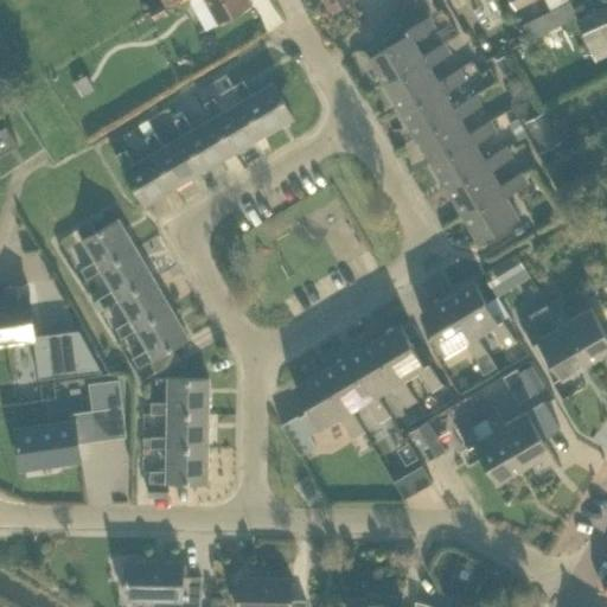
[(173,0),(205,0),(218,23),(250,5),(248,0),(164,0),(166,5),(173,0)]
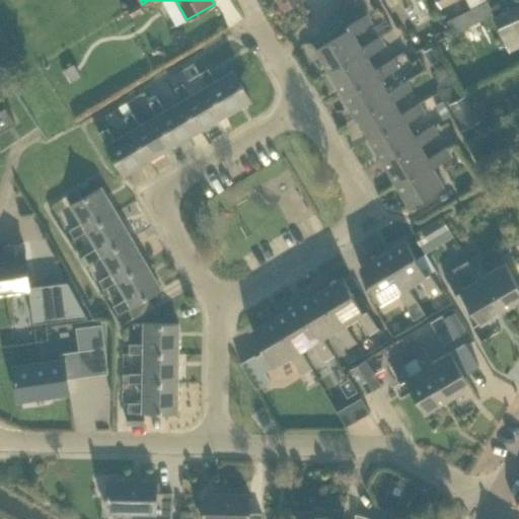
[(278,0),(283,8),(297,0),(278,0)]
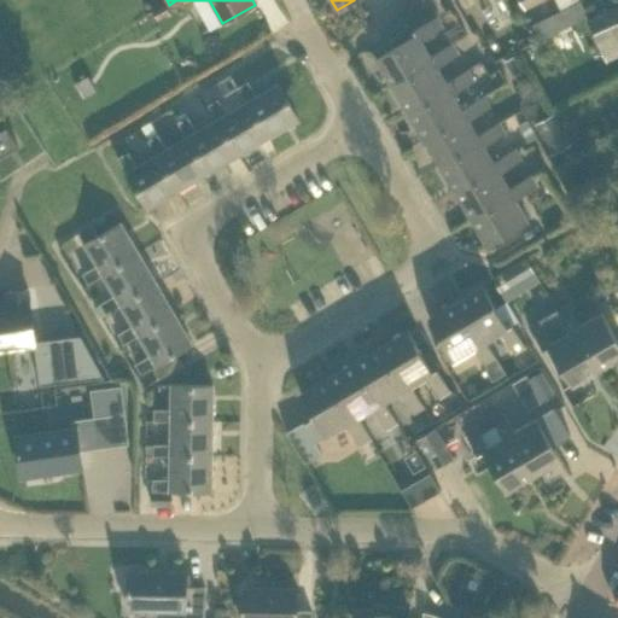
[(542,38),(589,13),(581,0),(577,0),(534,22),(542,38)]
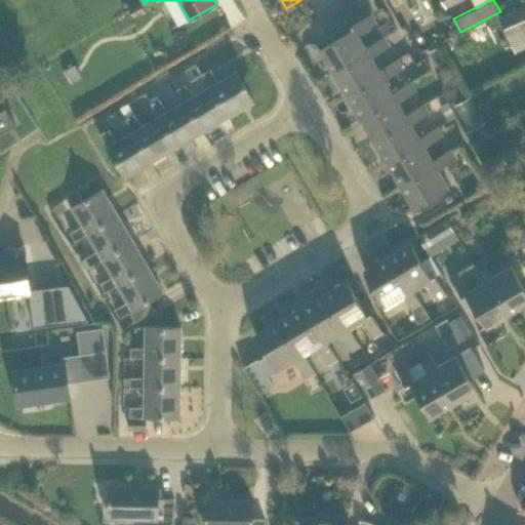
[(524,3),(498,16),(515,51),(524,46),(524,3)]
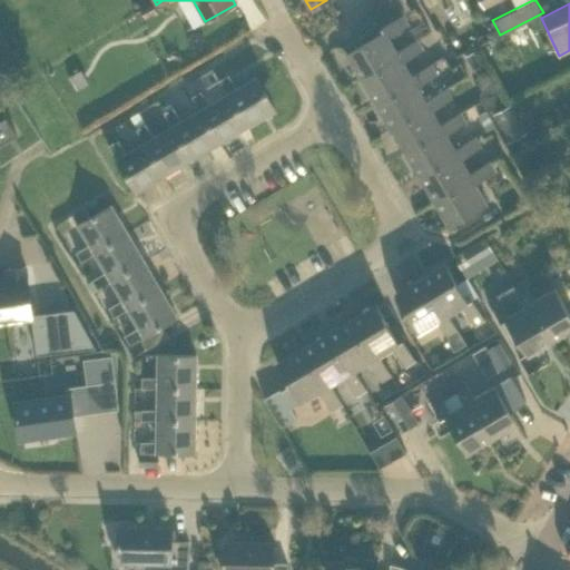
[(156,12),(151,5),(140,11),(145,19),(156,12)]
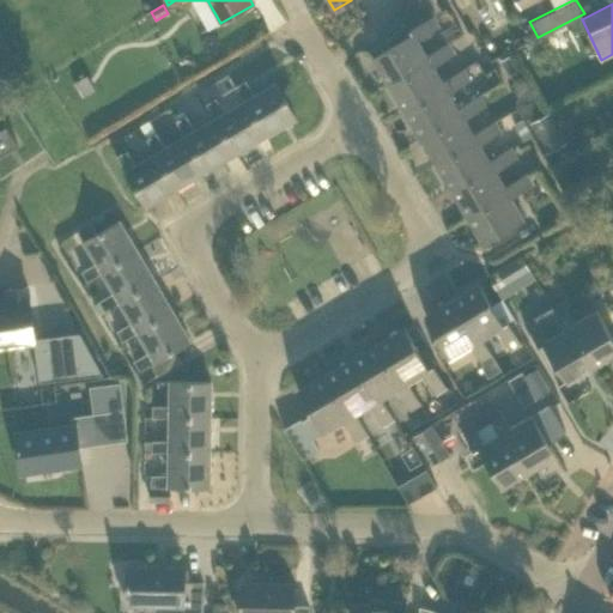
[(374,58),(389,85),(430,60),(428,55),(418,40),(438,28),(432,17),(411,30),(413,34),(374,58)]
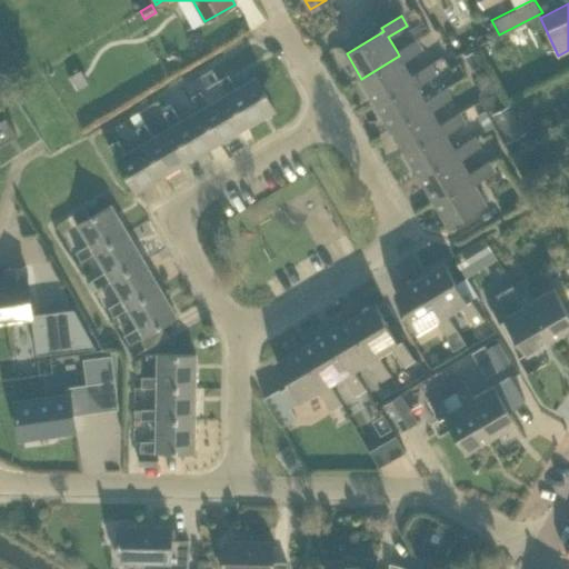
[(397,51),(399,56),(361,79),(376,103),(413,80),(411,76),(402,61),(421,49),(416,40),(397,51)]
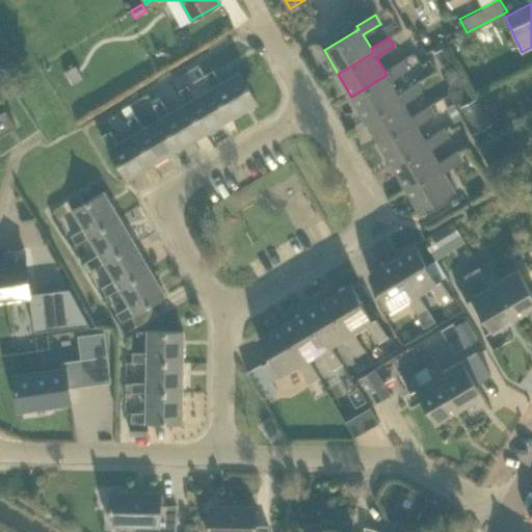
[(351,97),(365,118),(400,98),(398,94),(390,80),(407,69),(402,60),(384,71),(387,75),(351,97)]
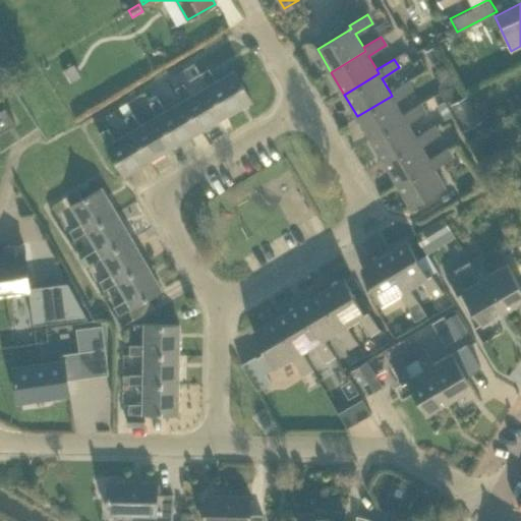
[(200,73),(208,85),(226,116),(251,101),(234,70),(216,81),(209,68),(200,73)]
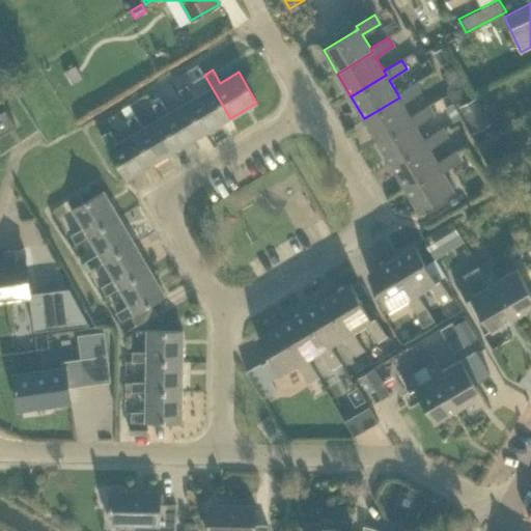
[(187,85),(192,82),(185,72),(172,79),(178,89),(187,85)]
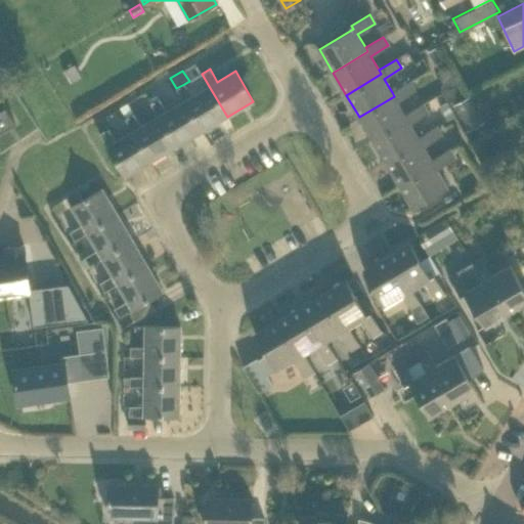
[(442,91),(456,83),(451,74),(443,78),(440,89),(442,91)]
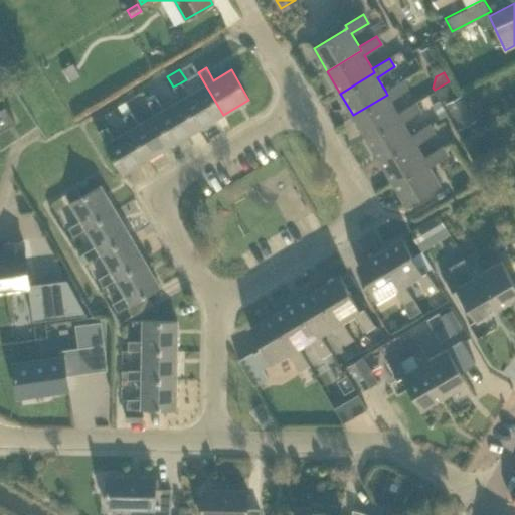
[(400,117),(398,113),(390,99),(407,89),(402,79),(385,91),(387,95),(353,115),(366,137),(400,117)]
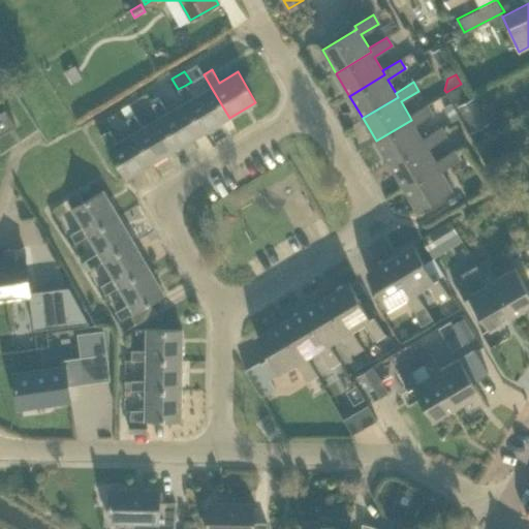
[(204,132),(229,118),(211,87),(193,97),(186,85),(178,89),(185,102),(204,132)]
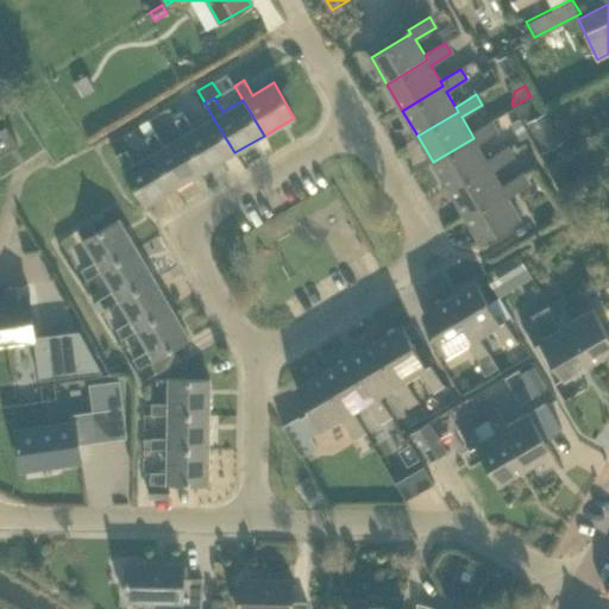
[(542,152),(557,145),(548,130),(554,125),(546,111),(526,121),(542,152)]
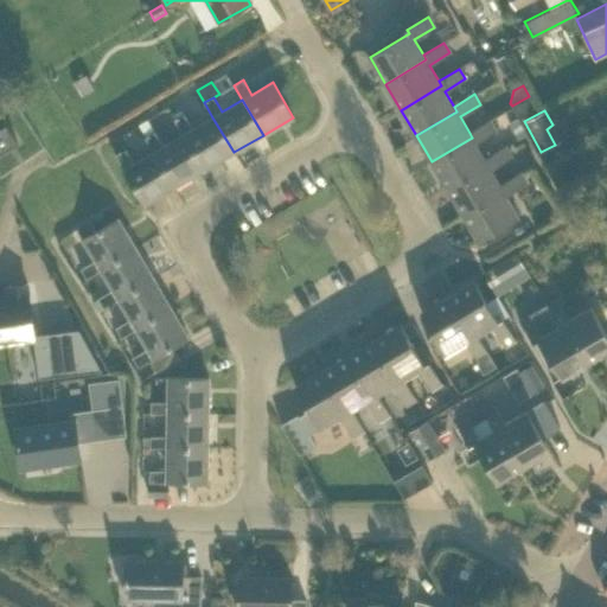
[(174,120),(184,134),(204,170),(234,152),(212,117),(193,129),(184,114),(174,120)]
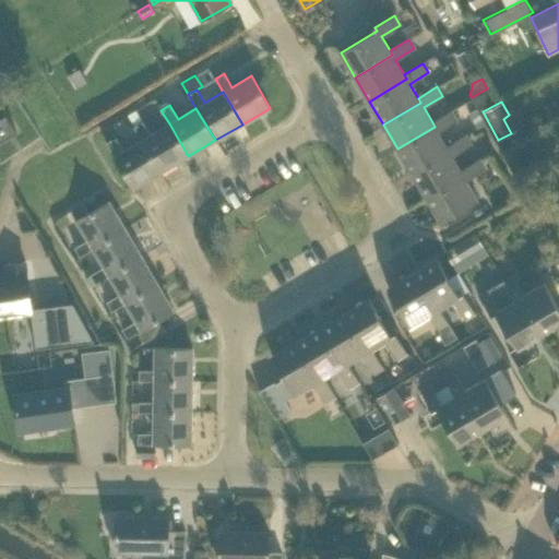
[(477,128),(485,123),(477,108),(468,113),(477,128)]
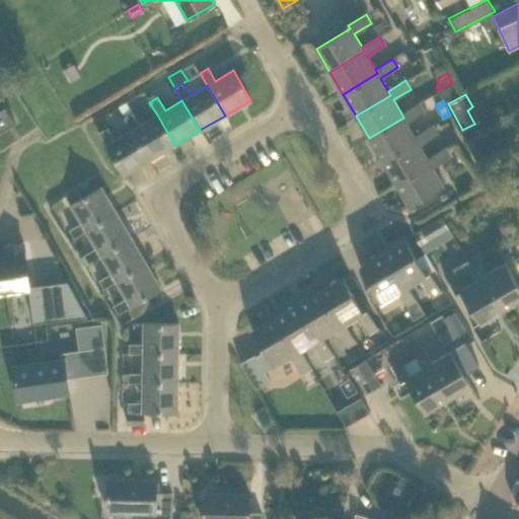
[(125,117),(132,113),(126,101),(119,105),(125,117)]
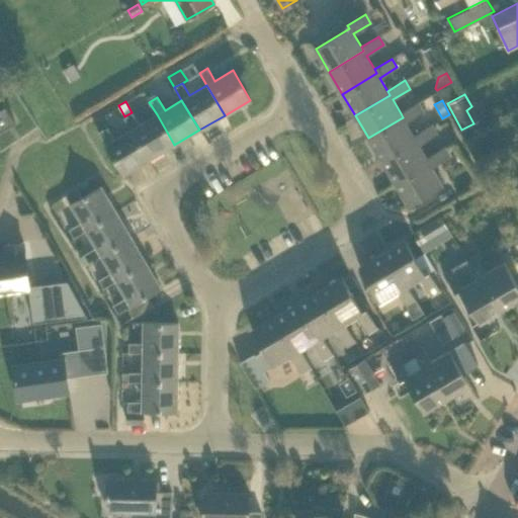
[(381,160),(416,140),(414,136),(406,121),(423,111),(418,102),(401,113),(403,117),(368,138),(381,160)]
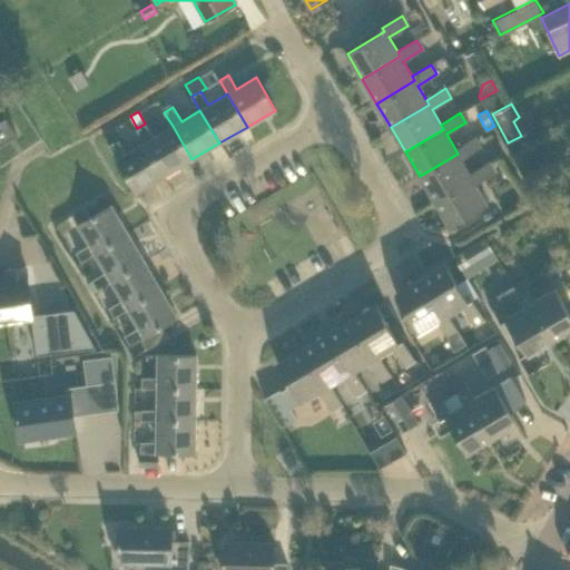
[(0,120),(0,144),(17,134),(6,117),(0,120)]
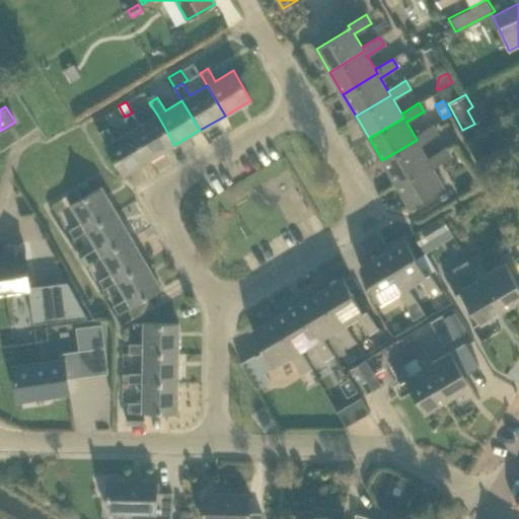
[(124,118),(132,130),(149,159),(174,145),(157,115),(140,125),(132,113),(124,118)]
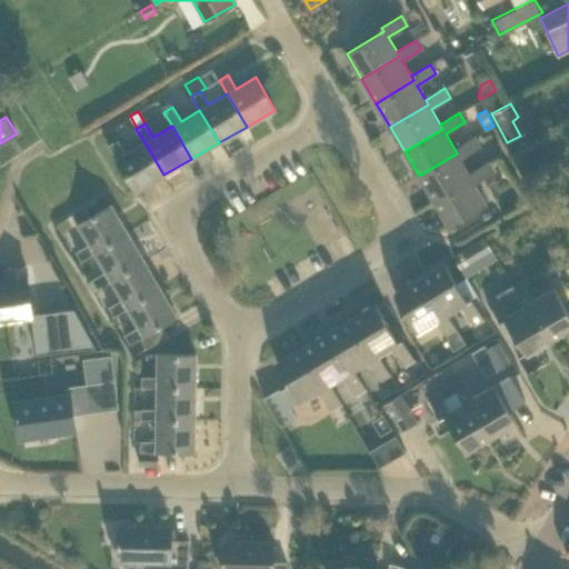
[(472,178),(469,172),(460,158),(479,147),(473,137),(455,149),(457,153),(419,176),(433,200),(472,178)]
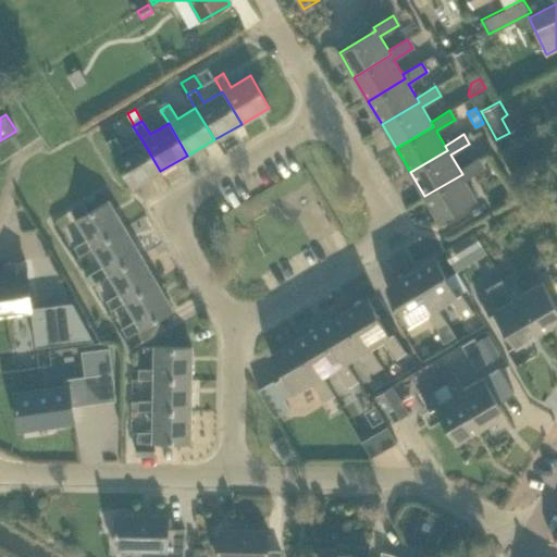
[(133,187),(160,171),(141,139),(123,150),(115,136),(107,141),(133,187)]
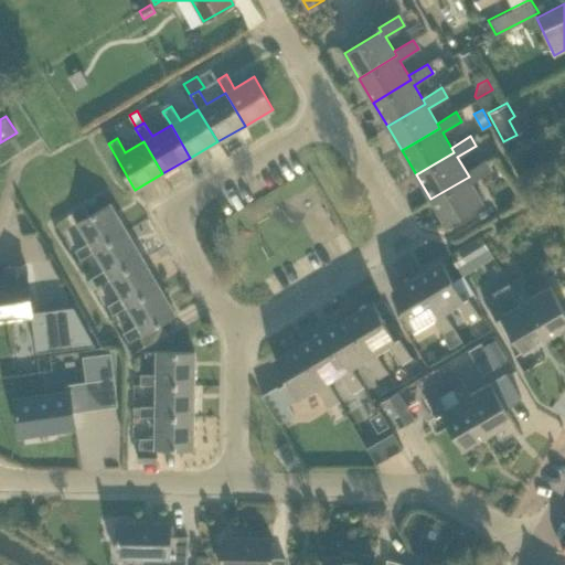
[(469,177),(430,199),(445,224),(483,201),(471,181),(490,170),(484,160),(466,171),(469,177)]
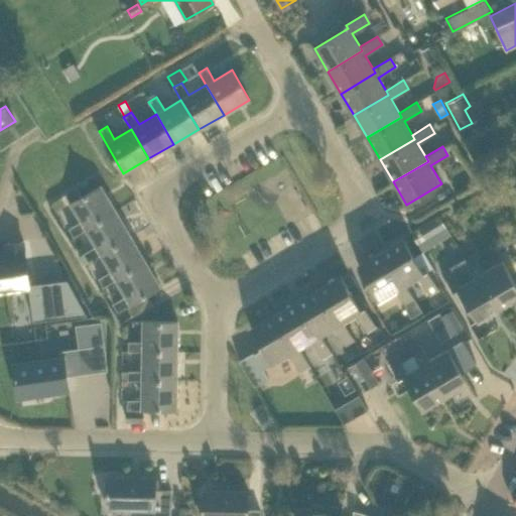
[(82,221),(69,228),(74,236),(86,229),(115,211),(100,185),(71,203),(82,221)]
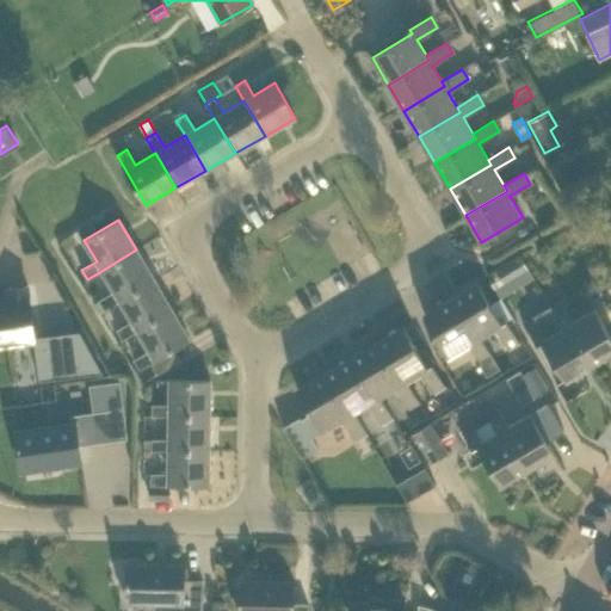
[(99,300),(104,309),(119,301),(119,300),(154,279),(136,250),(102,271),(113,291),(99,300)]
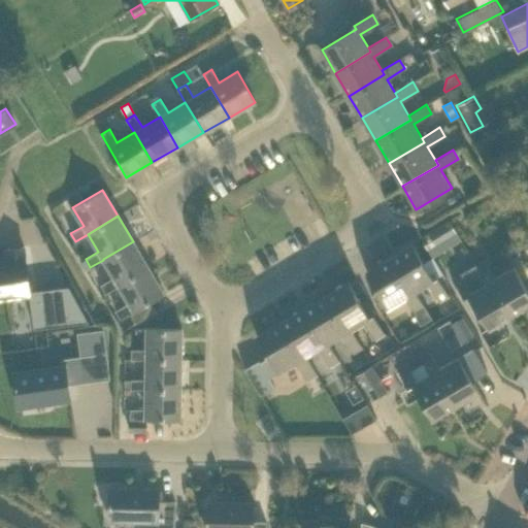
[(422,236),(431,251),(453,238),(442,225),(422,236)]
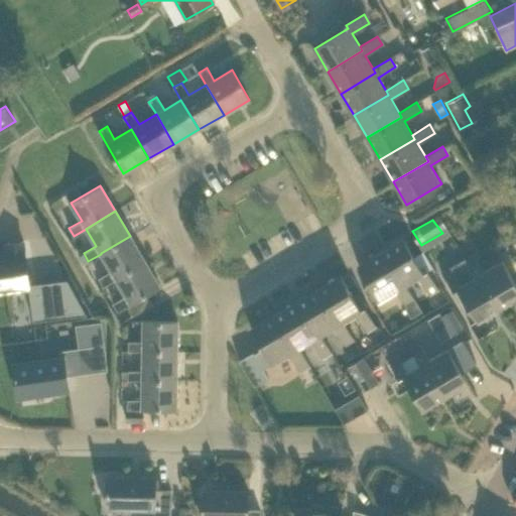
[(101,253),(101,254),(111,271),(98,278),(103,286),(116,279),(115,278),(145,261),(130,236),(101,253)]
